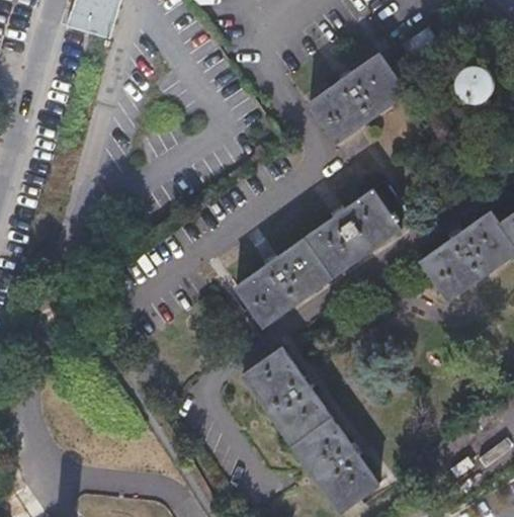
[(123,0),(77,0),(70,25),(113,38),(123,0)]
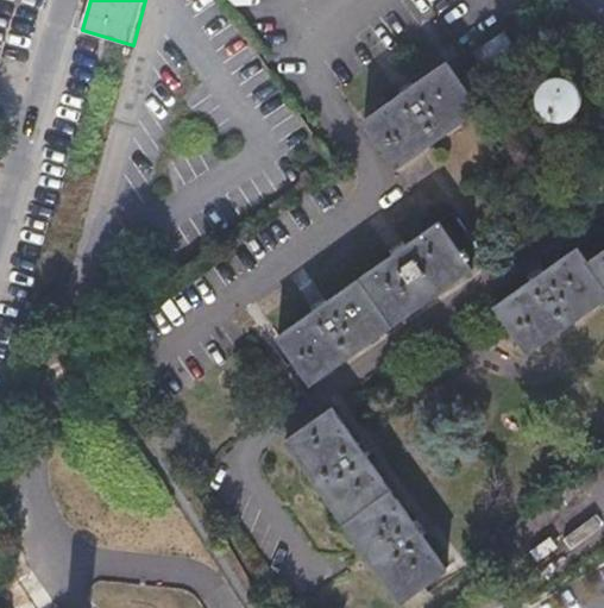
[(474,49),(482,58),(488,68),(513,49),(501,31),(474,49)]
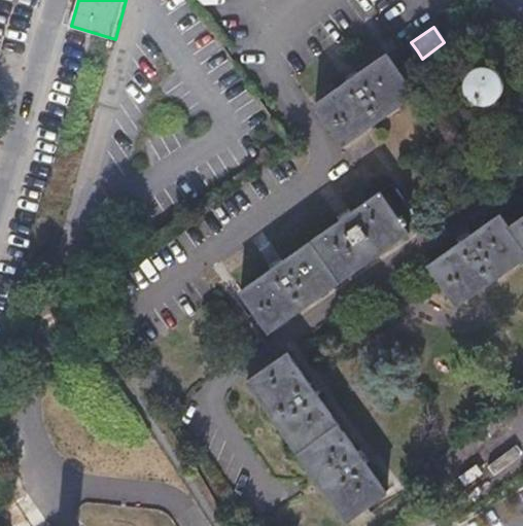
[(314,103),(328,123),(342,142),(413,93),(385,53),(314,103)]
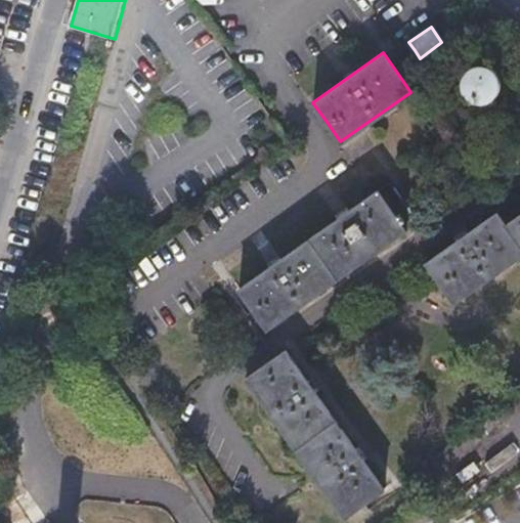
[(460,74),(459,80),(459,82),(459,85),(461,90),(464,94),(469,97),(471,98),(474,99),(480,99),(485,98),(487,97),(492,93),(493,91),(495,89),(496,83),(496,81),(496,75),(495,73),(492,68),(490,66),(485,62),(482,61),(477,61),(472,62),(467,64),(465,67),(463,69),(460,74)]
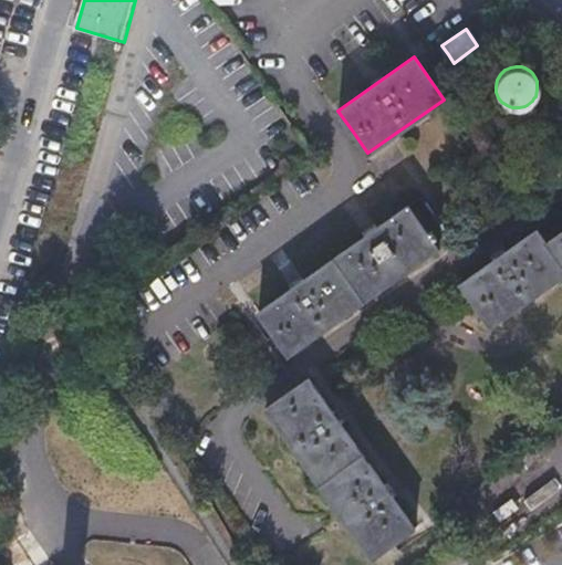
[(289,354),(363,301),(437,248),(407,206),(258,312),(289,354)]
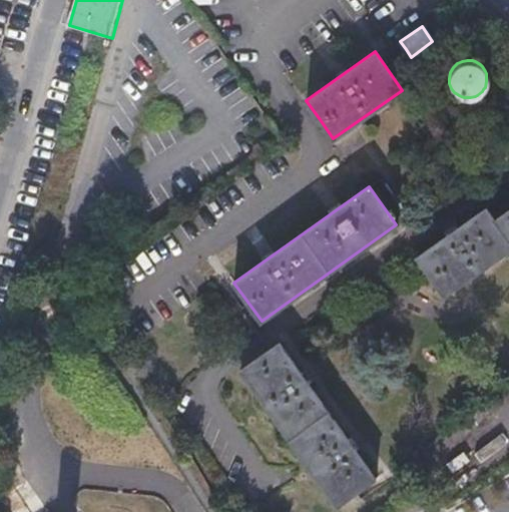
[(508,205),(492,218),(485,207),(416,256),(444,296),(508,249),(508,205)]
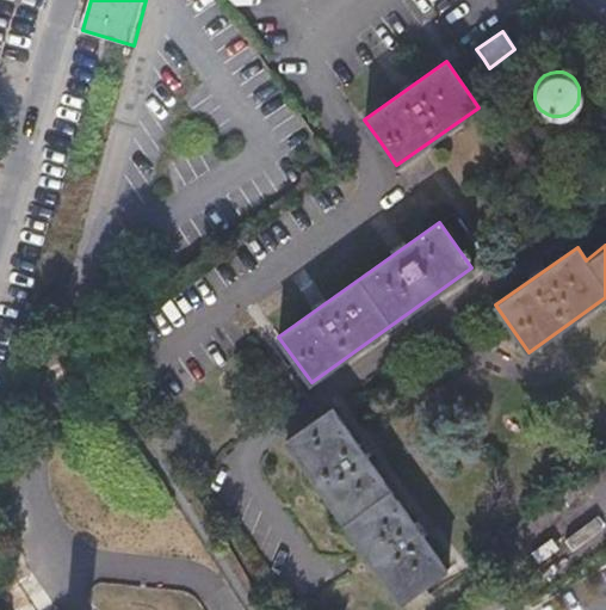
[(447,570),(389,490),(332,408),(286,439),(402,602),(447,570)]
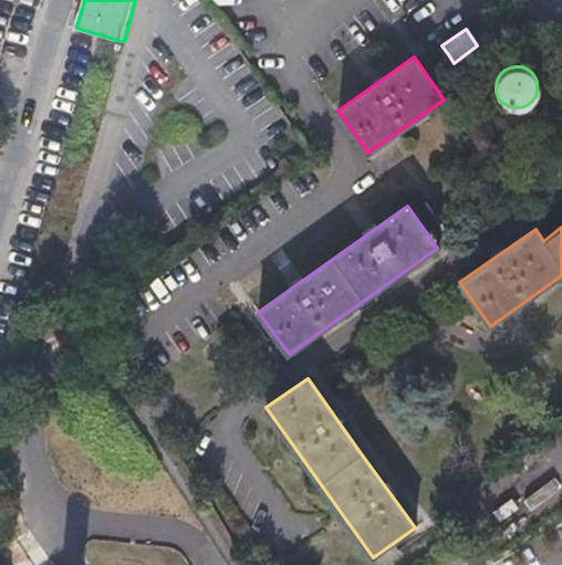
[(542,488),(526,469),(493,497),(509,515),(542,488)]
